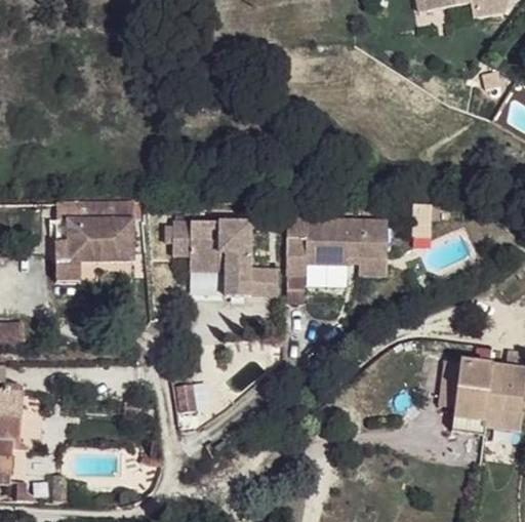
[(417,0),(419,12),(427,10),(425,0),(417,0)]
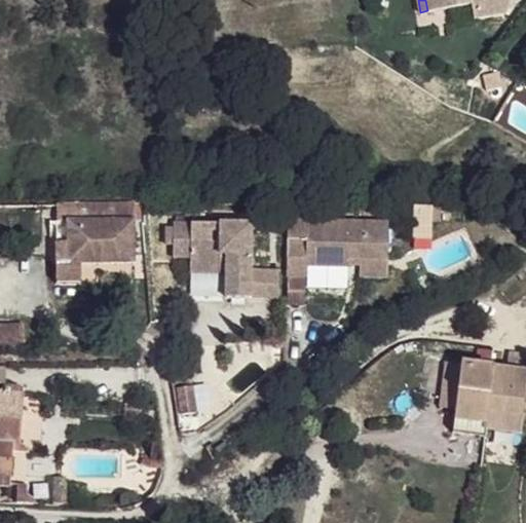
[(425,0),(427,10),(471,3),(474,19),(503,12),(509,7),(506,0),(425,0)]
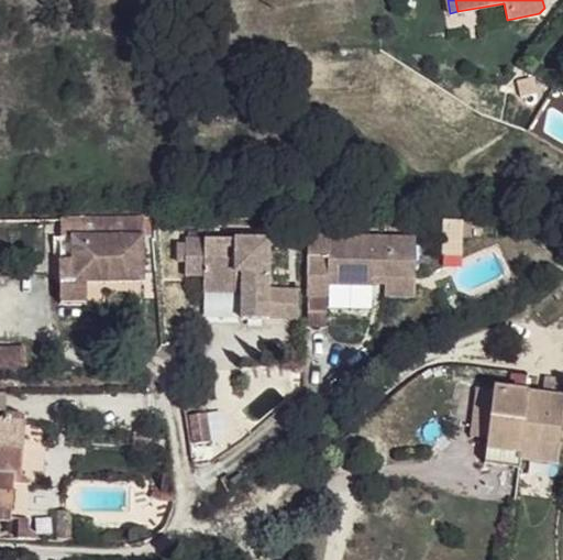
[(533,75),(517,78),(520,95),(537,91),(533,75)]
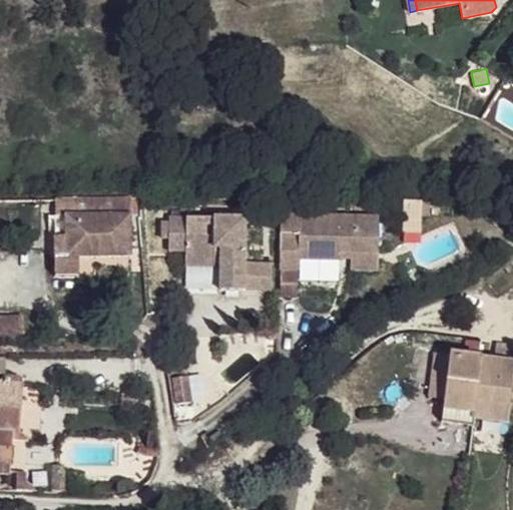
[(136,196),(56,197),(56,214),(65,214),(66,256),(55,256),(56,275),(78,274),(78,257),(132,256),(131,213),(137,212),(136,196)]
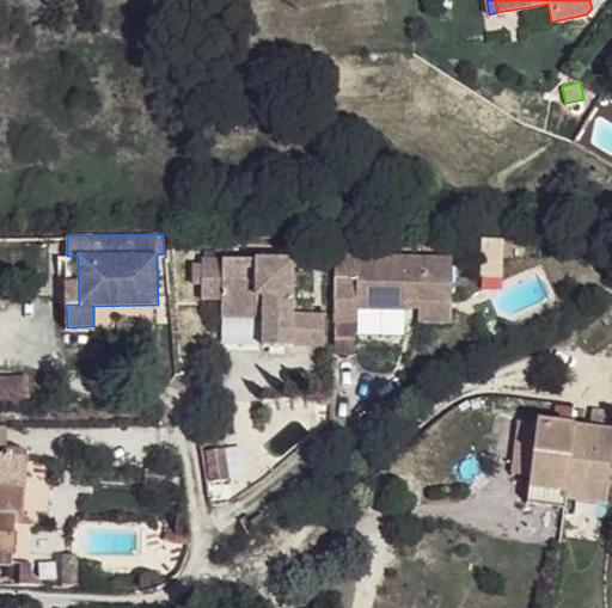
[(513,238),(483,238),(482,275),(502,275),(501,255),(512,255),(513,238)]
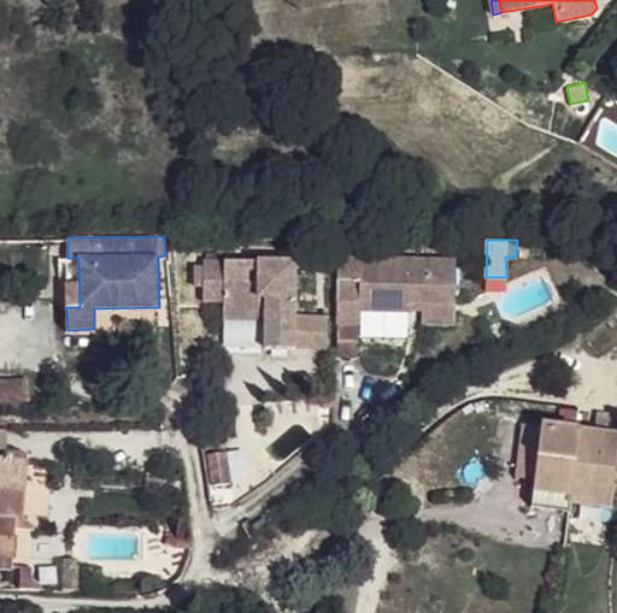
[(454,324),(456,258),(336,254),(335,322),(359,322),(359,310),(410,311),(410,310),(410,300),(422,300),(422,310),(421,324),(454,324)]
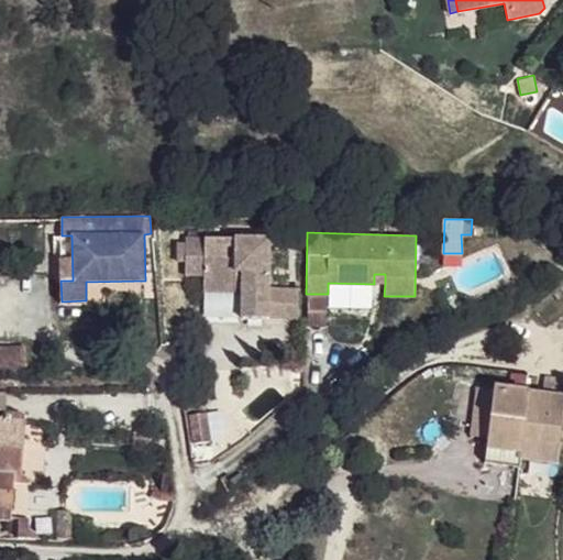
[(189,237),(186,237),(186,242),(186,259),(186,272),(205,273),(203,288),(242,289),(242,317),(267,317),(267,315),(298,316),(299,287),(268,286),(269,238),(202,237),(189,237)]
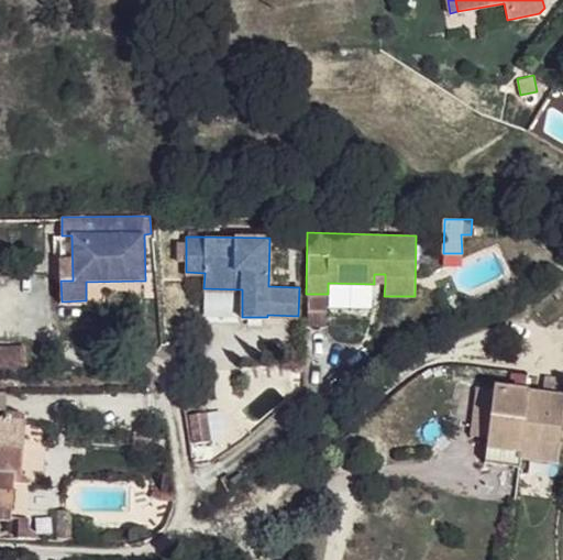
[(327,296),(308,296),(308,326),(327,326),(327,296)]
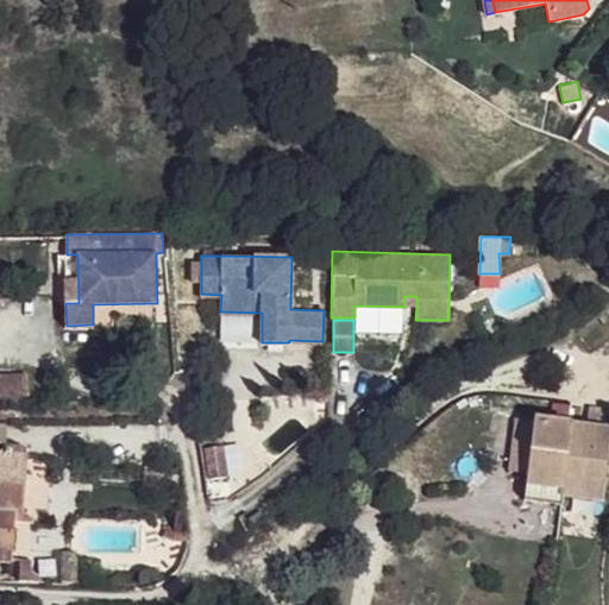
[(0,401),(27,401),(26,373),(0,375),(0,401)]
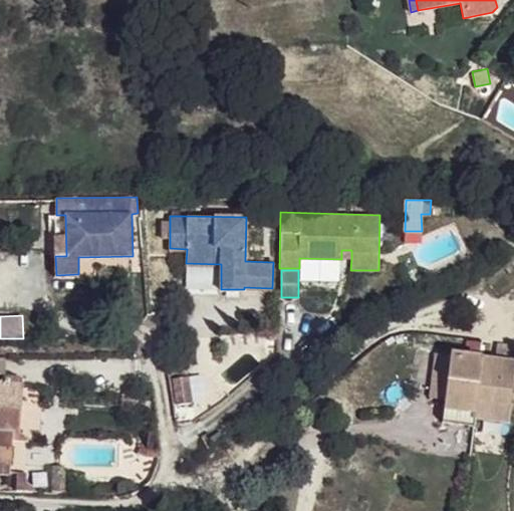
[(268,328),(270,338),(278,337),(278,327),(268,328)]
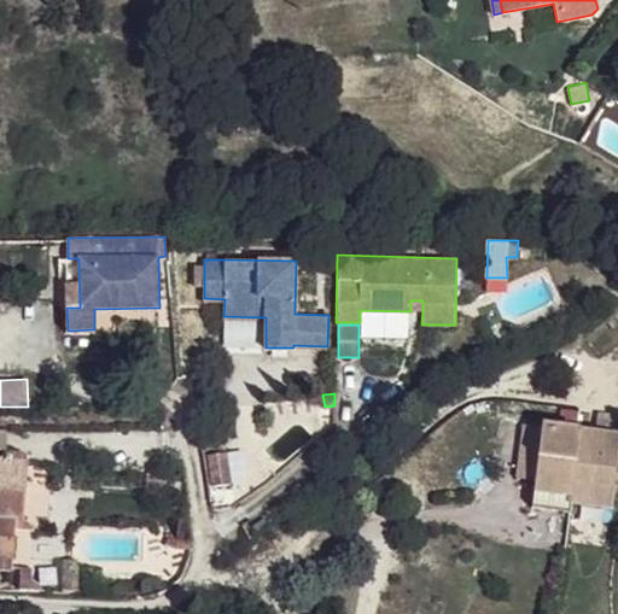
[(596,432),(541,425),(535,479),(532,504),(567,509),(570,502),(611,507),(617,450),(617,415),(599,413),(596,432)]
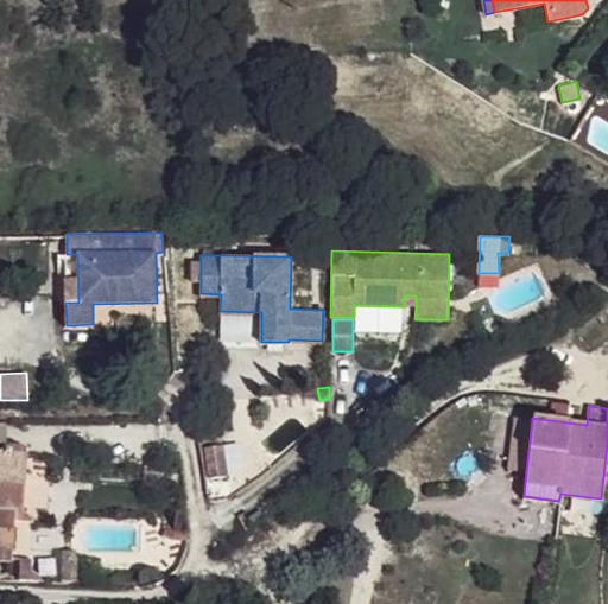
[(526,471),(532,418),(515,417),(508,470),(526,471)]
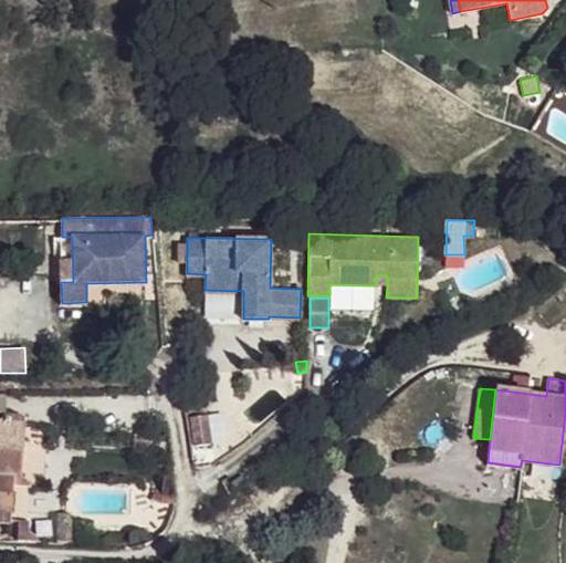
[(196,445),(211,442),(207,413),(191,416),(196,445)]
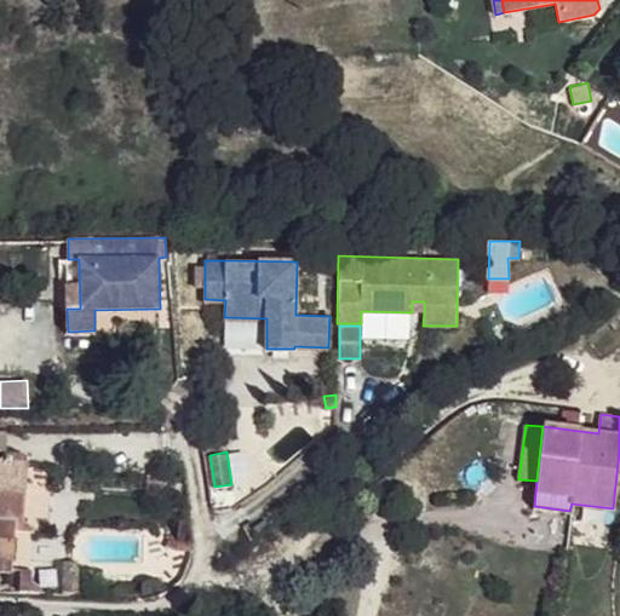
[(0,566),(12,568),(15,528),(15,519),(24,519),(28,460),(23,459),(4,458),(0,458),(0,566)]
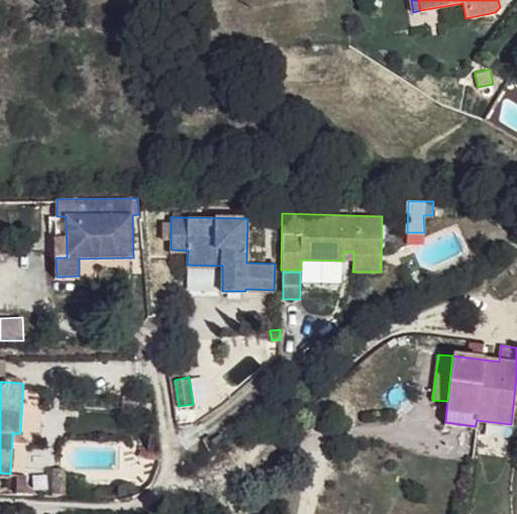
[(20,433),(12,433),(12,440),(28,442),(28,440),(20,434),(20,433)]
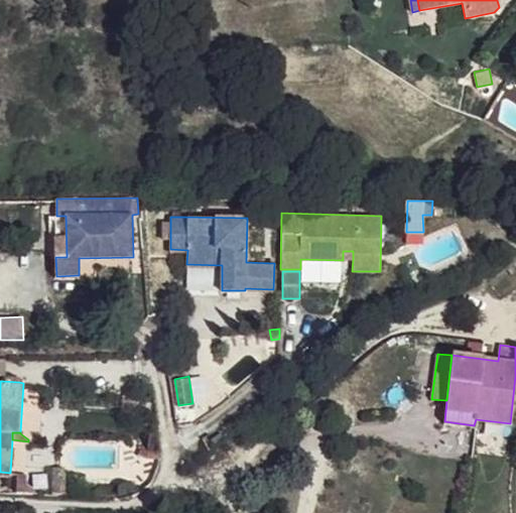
[(141,444),(138,454),(147,457),(147,447),(141,444)]
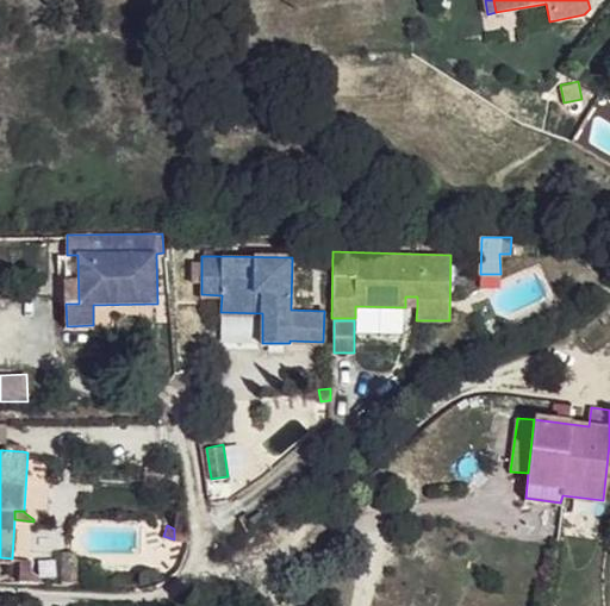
[(174,529),(174,539),(187,539),(187,529),(174,529)]
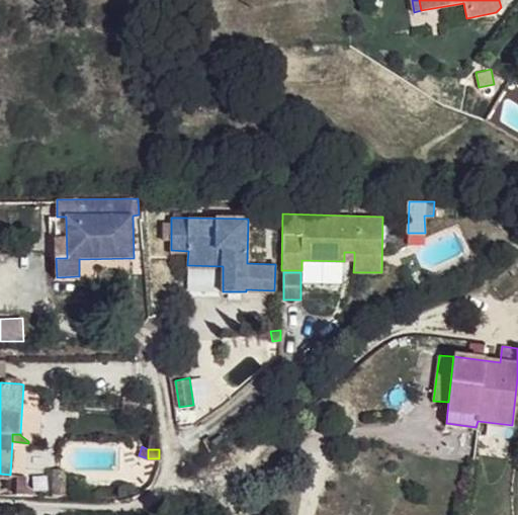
[(54,468),(53,495),(69,495),(69,487),(66,487),(66,475),(62,469),(54,468)]
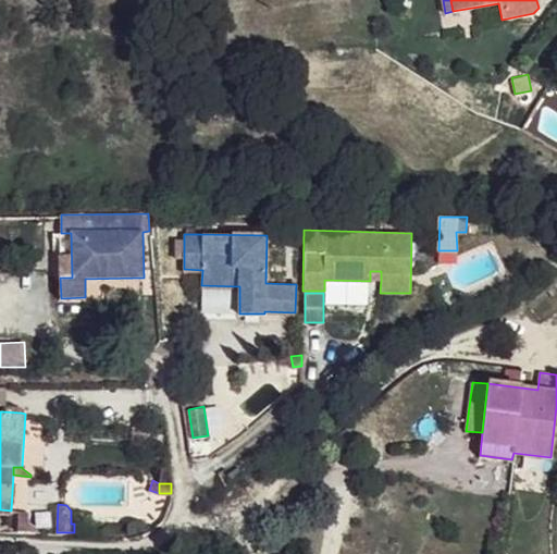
[(28,512),(19,512),(19,530),(37,531),(37,527),(27,522),(28,512)]
